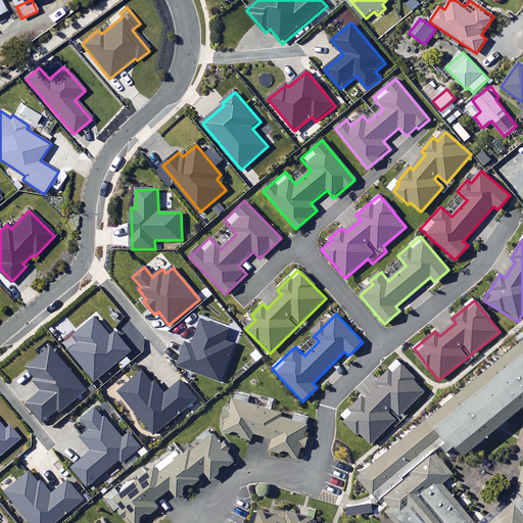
[(110,336),(95,318),(75,336),(81,342),(70,351),(97,382),(132,351),(115,332),(110,336)]
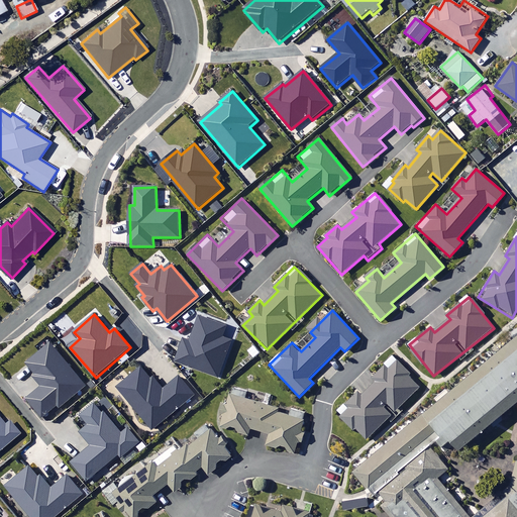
[(228,327),(200,316),(191,341),(185,338),(177,359),(219,377),(233,341),(224,337),(228,327)]
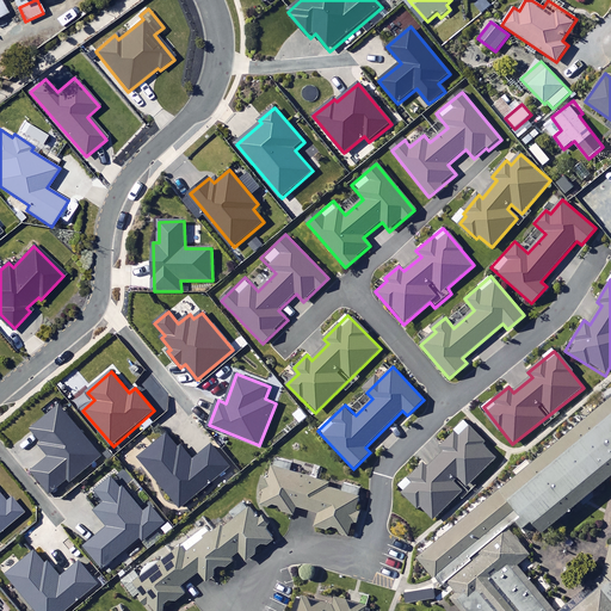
[(610,389),(498,486),(518,510),(512,514),(525,530),(534,523),(539,530),(610,468),(610,389)]
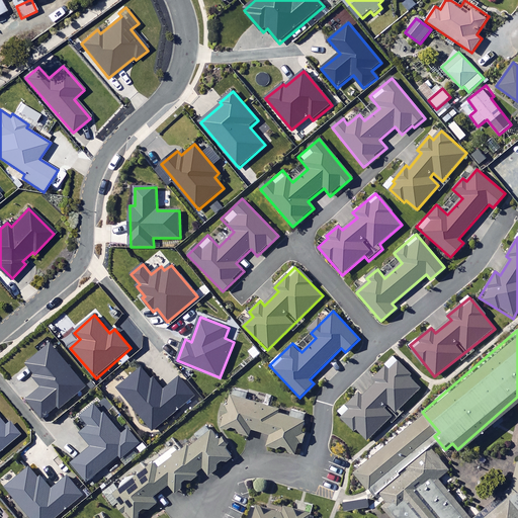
[(28,399),(42,416),(57,405),(60,408),(85,386),(51,344),(27,363),(46,384),(28,399)]
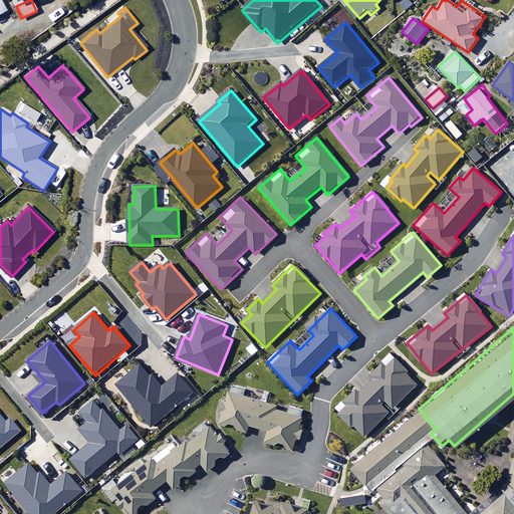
[(370,376),(373,379),(360,393),(354,387),(333,408),(364,439),(415,389),(405,378),(410,373),(392,355),(370,376)]
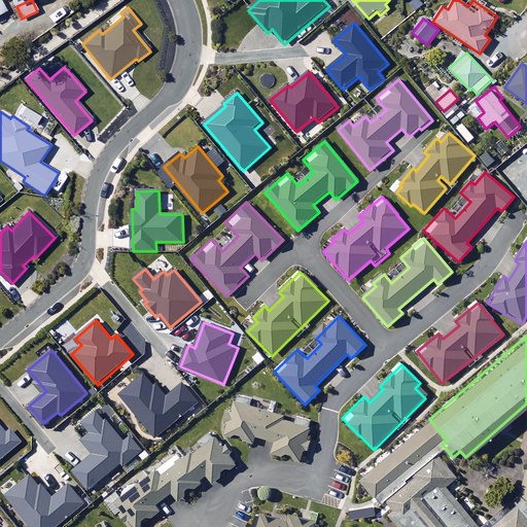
[(182,383),(166,397),(146,374),(120,394),(156,437),(199,402),(182,383)]
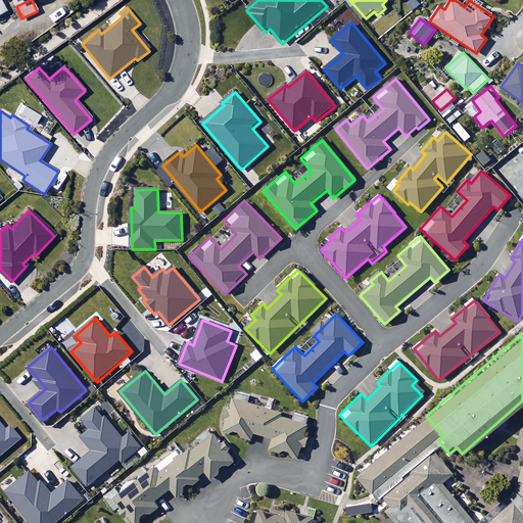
[(298,459),(307,436),(304,435),(311,420),(293,413),(291,419),(258,407),(260,401),(250,397),(248,403),(235,397),(222,431),(231,435),(234,433),(237,433),(240,434),(240,436),(251,440),(254,432),(274,440),(271,448),(280,452),(287,453),(292,457),(298,459)]
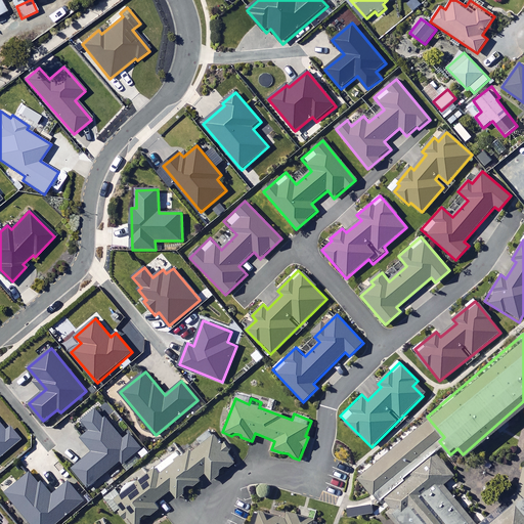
[(98,408),(78,425),(85,435),(82,438),(93,451),(73,468),(88,487),(121,461),(123,465),(142,449),(128,431),(121,437),(98,408)]
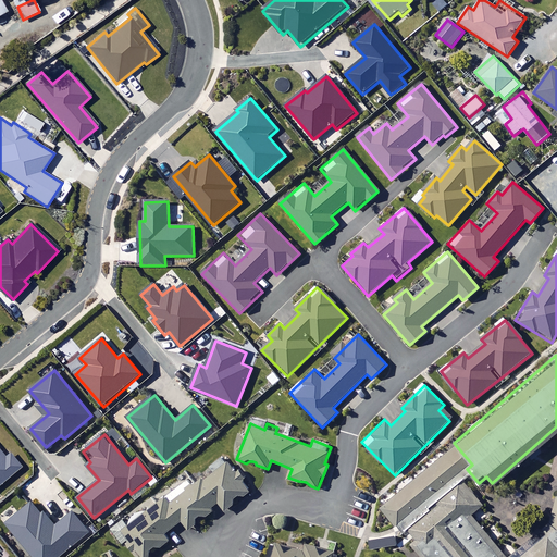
[(472,465),(454,443),(380,505),(401,532),(406,529),(429,509),(426,507),(461,478),(459,475),(467,469),(472,465)]
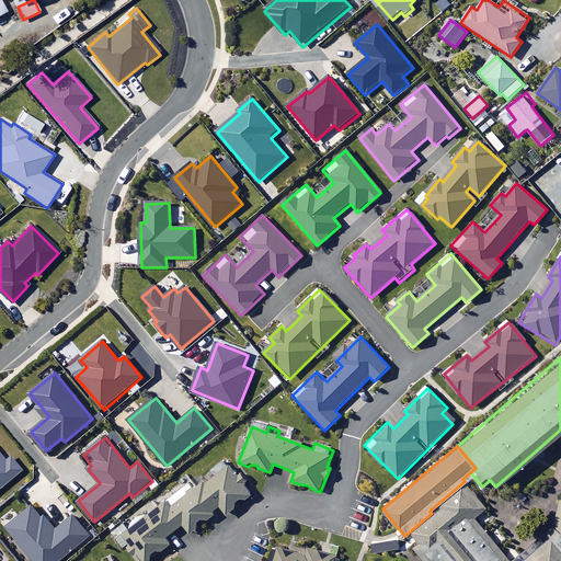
[(3,459),(0,455),(0,487),(21,470),(9,455),(3,459)]
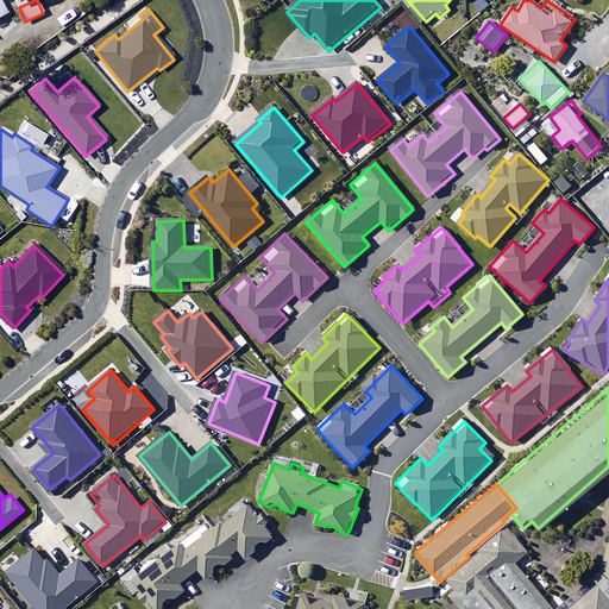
[(246,559),(256,552),(259,545),(263,542),(268,542),(274,538),(249,504),(211,534),(205,526),(161,559),(156,553),(123,578),(135,594),(138,590),(152,608),(159,608),(165,606),(168,600),(174,598),(186,590),(181,584),(199,570),(207,581),(217,572),(215,567),(218,565),(221,564),(225,566),(234,558),(232,554),(238,550),(246,559)]
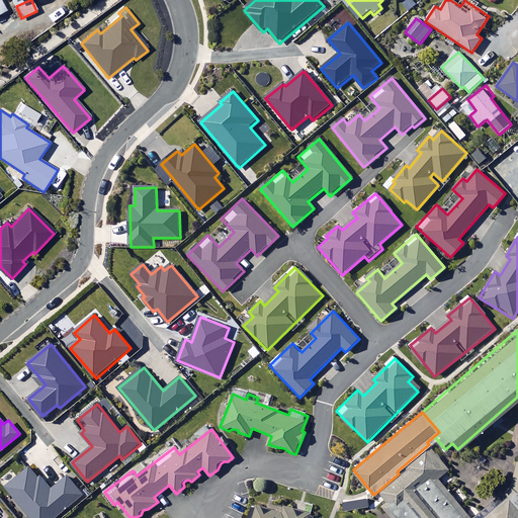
[(517,517),(517,460),(515,459),(509,484),(470,516),(437,477),(448,467),(429,444),(397,471),(399,473),(377,492),(384,500),(379,504),(391,517),(517,517)]
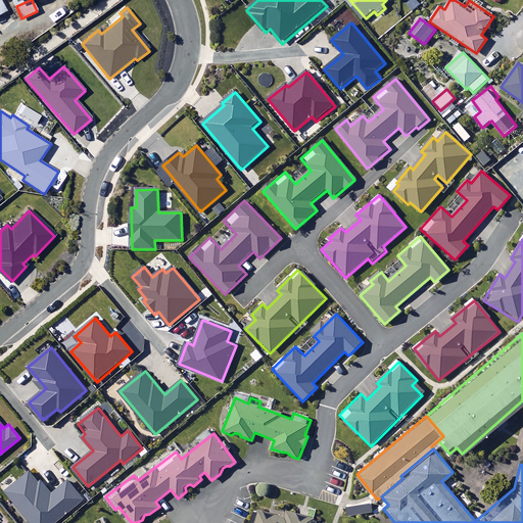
[(52,494),(33,470),(6,491),(32,522),(56,522),(84,501),(68,481),(52,494)]
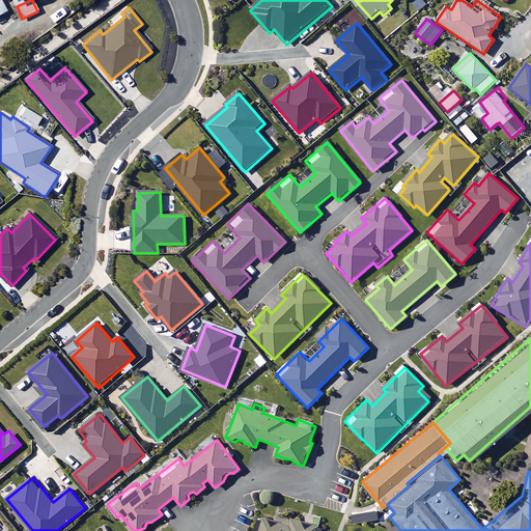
[(285,519),(286,514),(277,512),(276,516),(263,513),(259,530),(316,530),(318,527),(285,519)]
